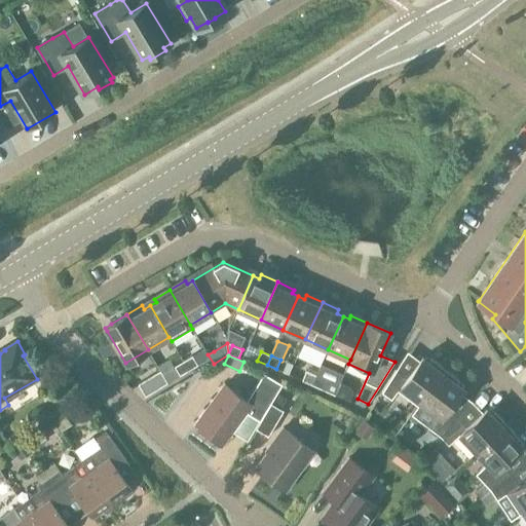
[(184,362),(189,371),(197,366),(192,357),(184,362)]
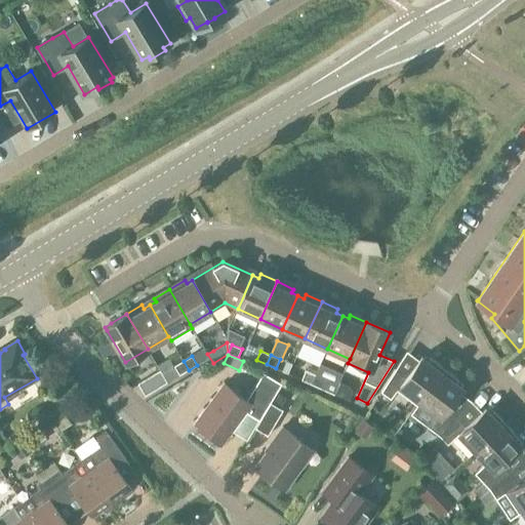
[(417,405),(420,402),(444,369),(431,359),(428,362),(421,357),(406,378),(395,370),(381,392),(391,399),(397,391),(417,405)]
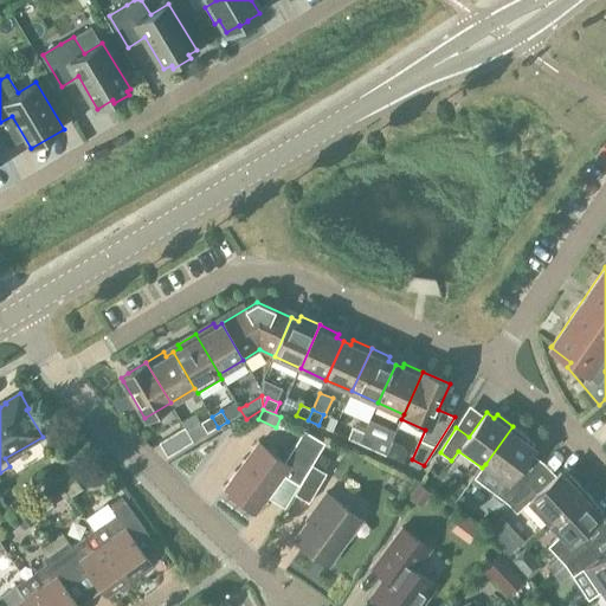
[(218,427),(212,417),(201,423),(207,433),(218,427)]
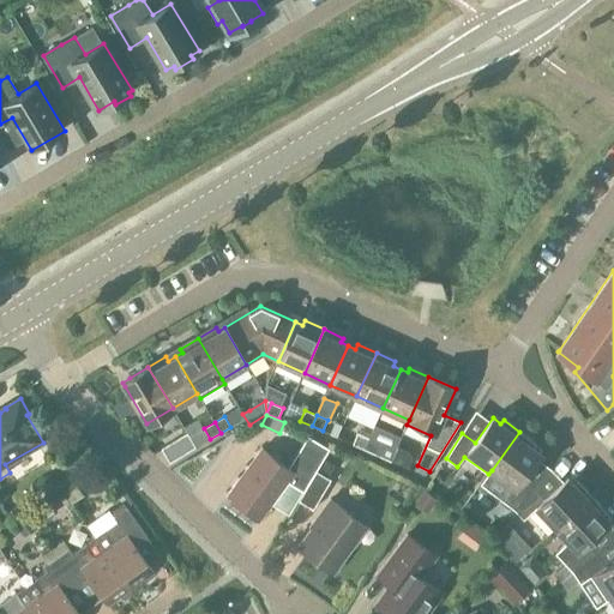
[(536,445),(519,432),(492,470),(515,487),(504,501),(515,510),(535,487),(522,479),(541,453),(534,449),(536,445)]
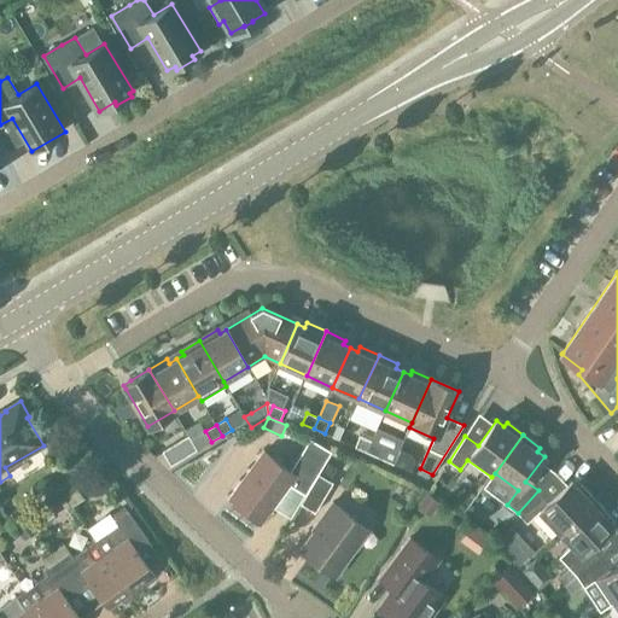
[(163,452),(170,466),(197,450),(188,436),(163,452)]
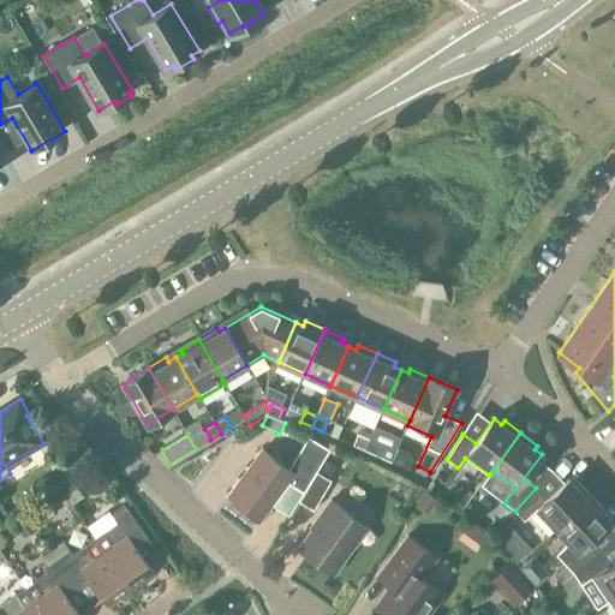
[(365,451),(370,440),(358,434),(353,446),(365,451)]
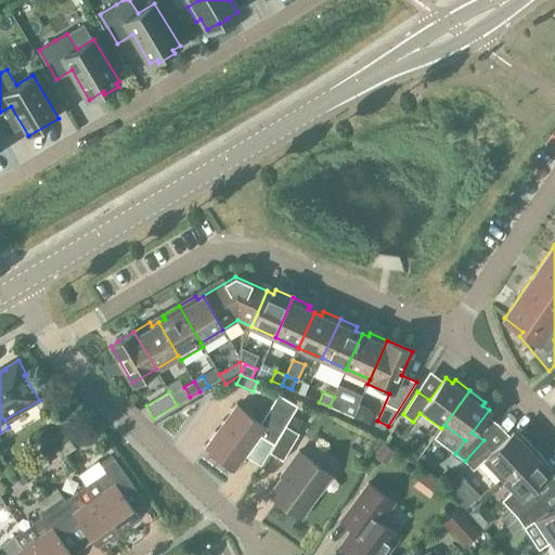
[(274,444),(286,426),(298,407),(279,395),(260,424),(237,407),(206,448),(235,468),(259,436),(274,444)]
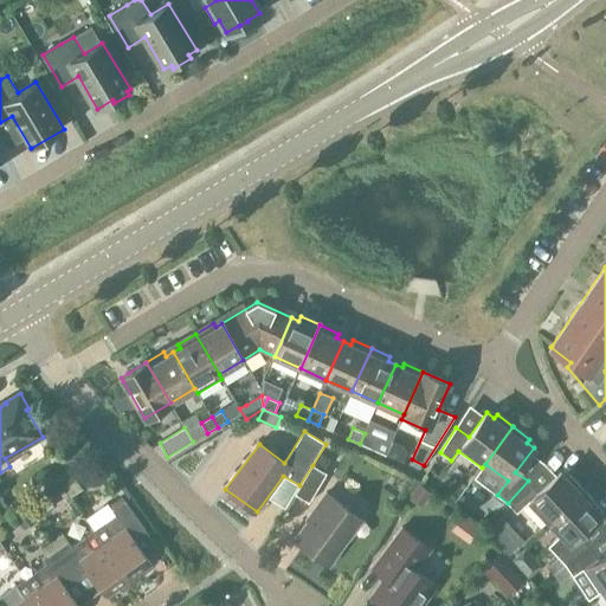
[(365,433),(360,444),(371,449),(375,438),(365,433)]
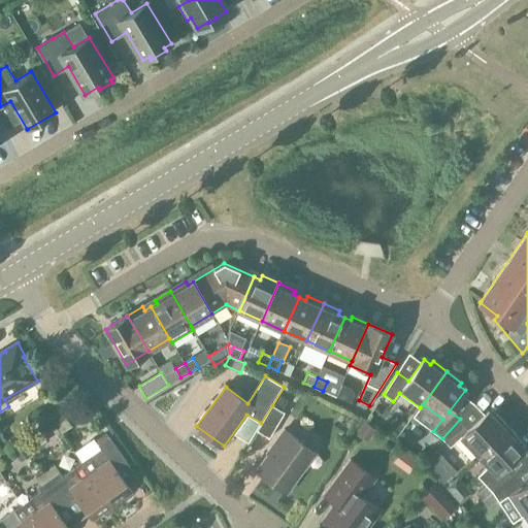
[(272,405),(261,423),(257,431),(269,438),(285,413),(272,405)]
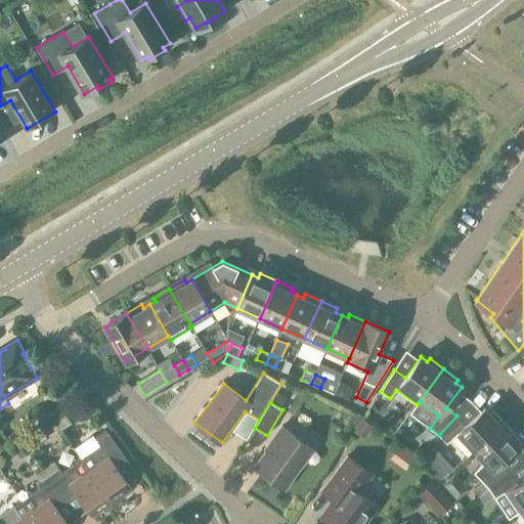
[(78,407),(79,419),(92,417),(91,405),(78,407)]
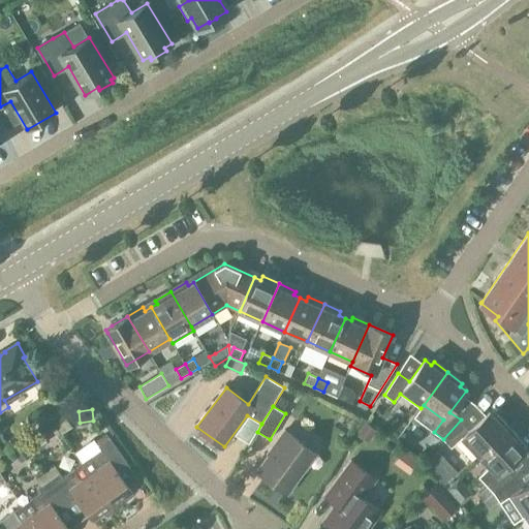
[(461,419),(443,439),(452,447),(463,438),(479,456),(509,428),(497,414),(494,417),(489,412),(470,430),(461,419)]
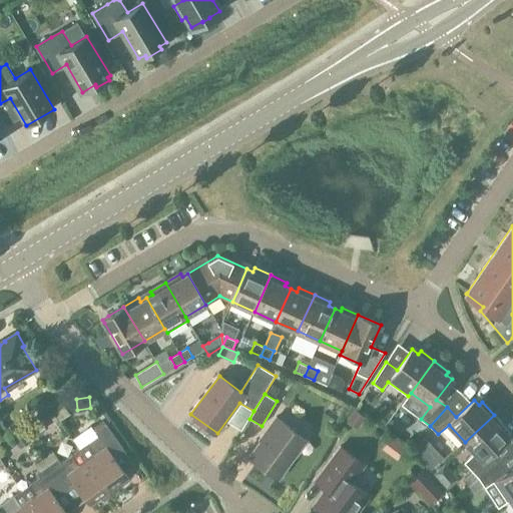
[(355,410),(348,420),(358,428),(365,418),(355,410)]
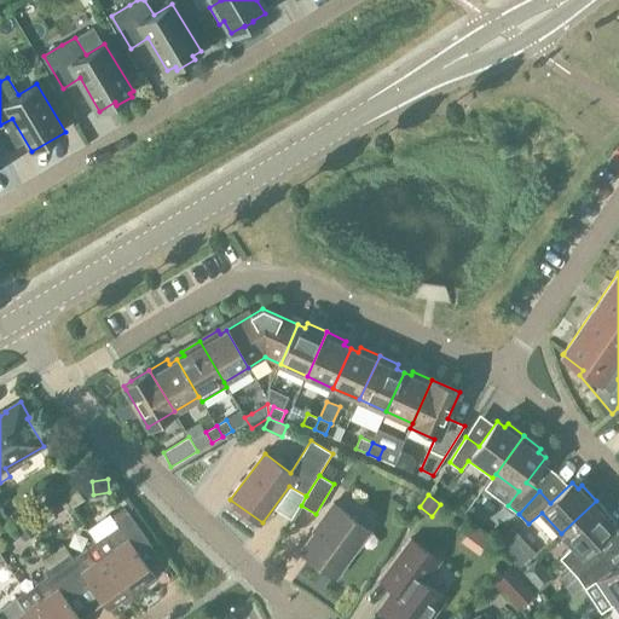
[(596,501),(561,533),(574,547),(560,559),(578,577),(602,559),(591,547),(613,526),(607,519),(611,516),(596,501)]
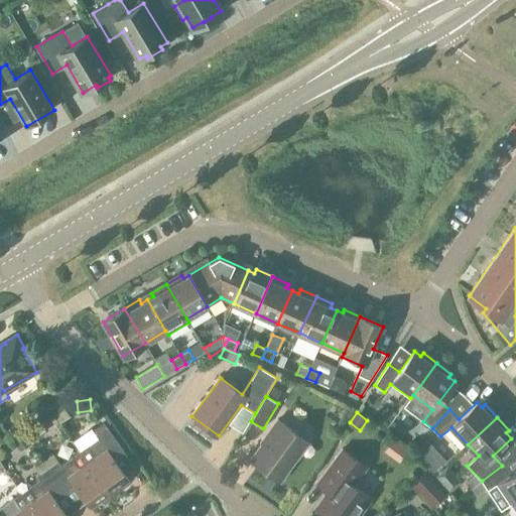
[(262,443),(253,457),(251,460),(280,482),(301,453),(291,444),(298,435),(277,420),(261,442),(262,443)]
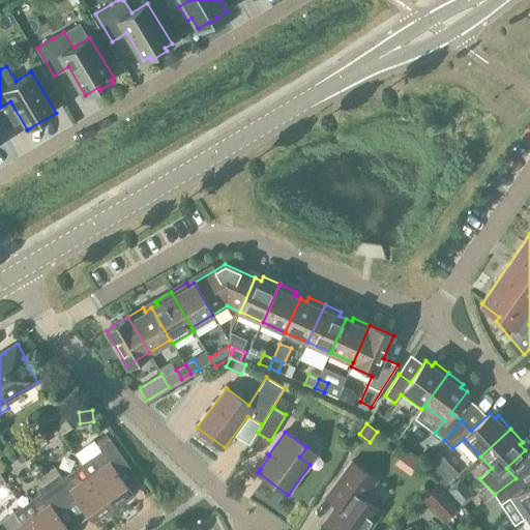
[(133,496),(115,471),(125,464),(109,440),(97,448),(100,452),(81,466),(115,513),(122,508),(122,503),(133,496)]
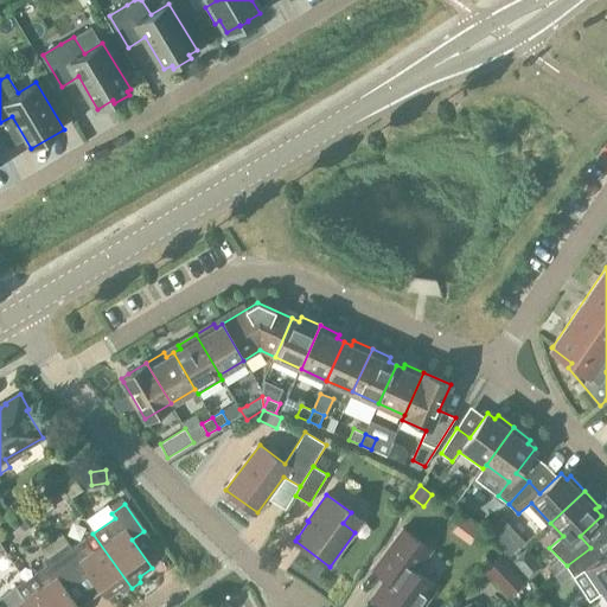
[(500,508),(486,518),(509,544),(522,534),(500,508)]
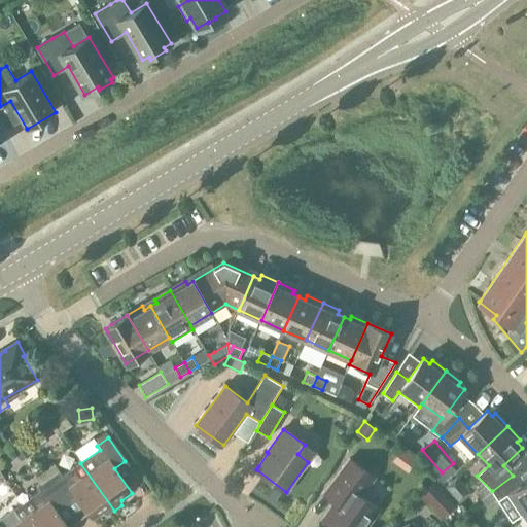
[(324,494),(336,502),(323,520),(334,526),(363,526),(365,525),(367,526),(379,513),(376,511),(378,508),(360,496),(375,478),(349,459),(324,494)]
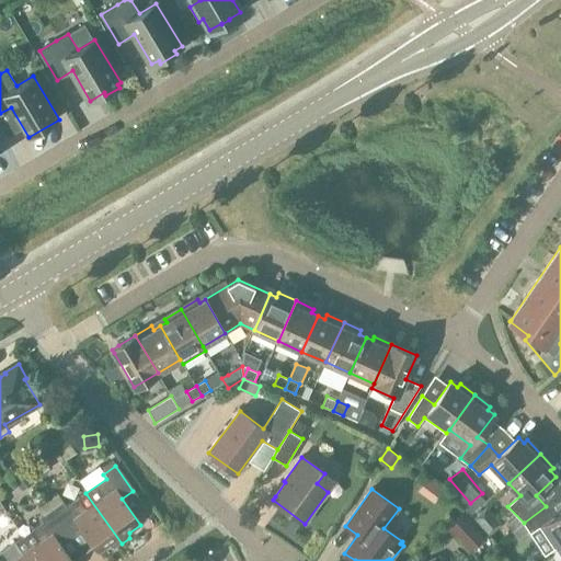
[(122,544),(86,493),(66,507),(63,503),(52,511),(69,536),(79,529),(98,554),(109,547),(113,549),(122,544)]
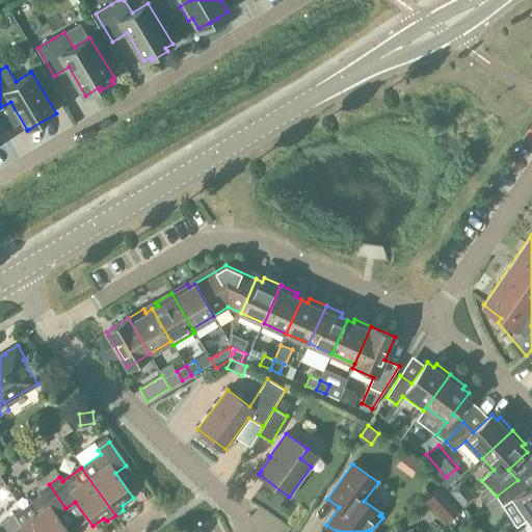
[(531,485),(525,491),(517,480),(497,496),(503,506),(511,500),(526,521),(530,519),(531,516),(531,485)]
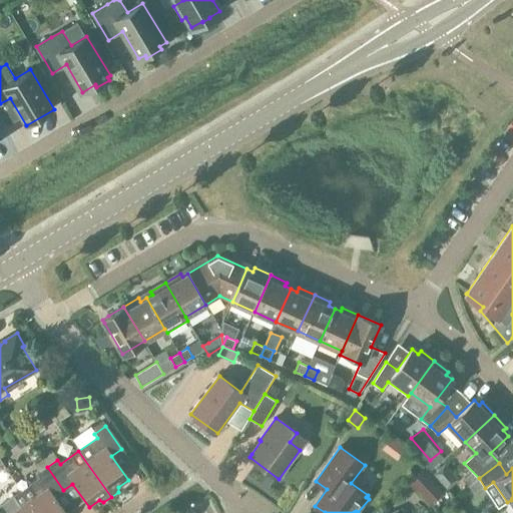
[(63,490),(47,467),(37,475),(39,479),(21,492),(35,512),(64,512),(53,497),(63,490)]
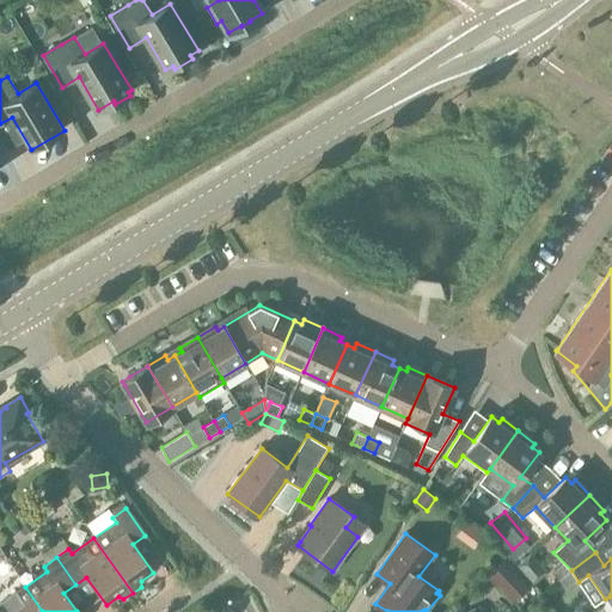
[(506,561),(493,573),(508,591),(522,577),(506,561)]
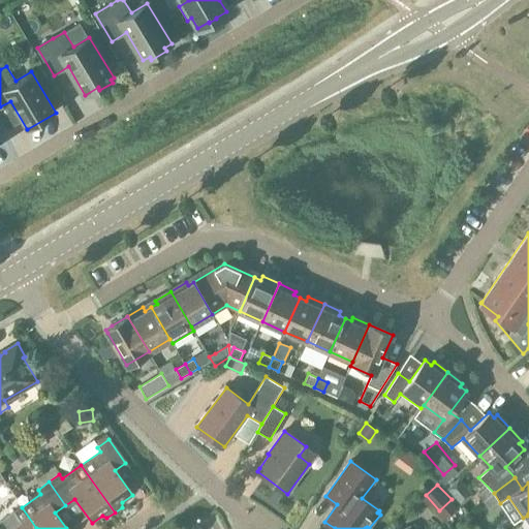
[(36,528),(22,507),(1,522),(6,528),(36,528)]
